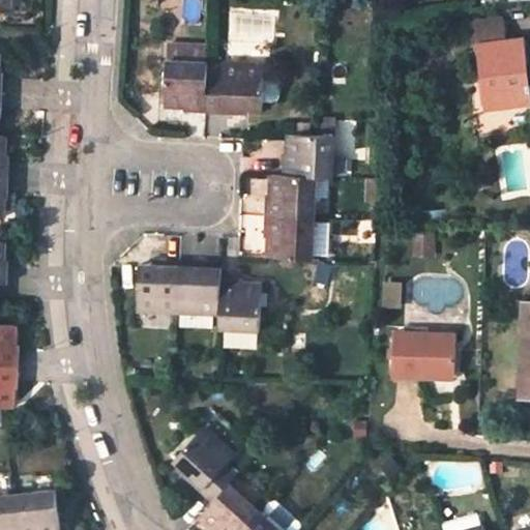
[(489,106),(529,100),(525,63),(524,53),(523,49),(523,46),(523,42),(522,39),(481,42),(489,106)]
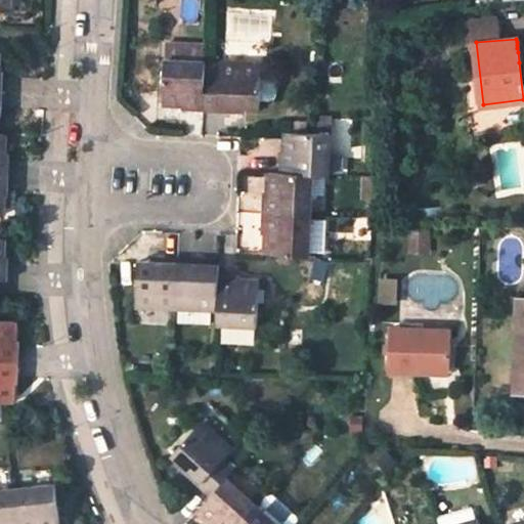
[(203,61),(203,45),(166,44),(166,60),(165,60),(163,103),(182,104),(182,111),(204,111),(206,61),(203,61)]
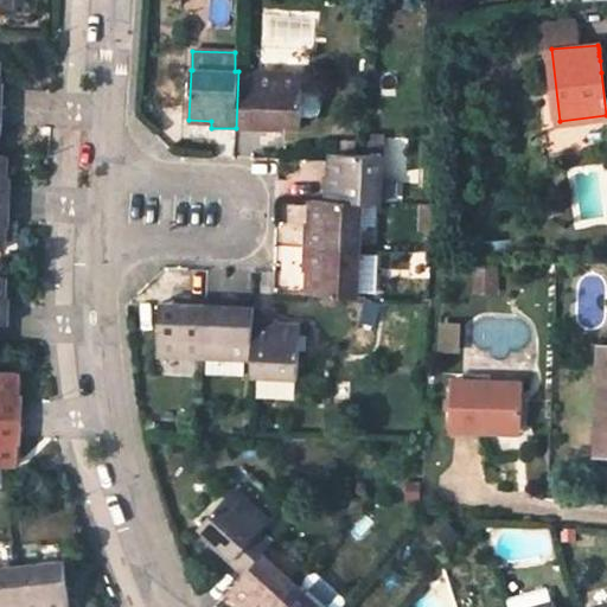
[(300,123),(301,74),(238,71),(236,128),(285,131),(285,123),(300,123)]
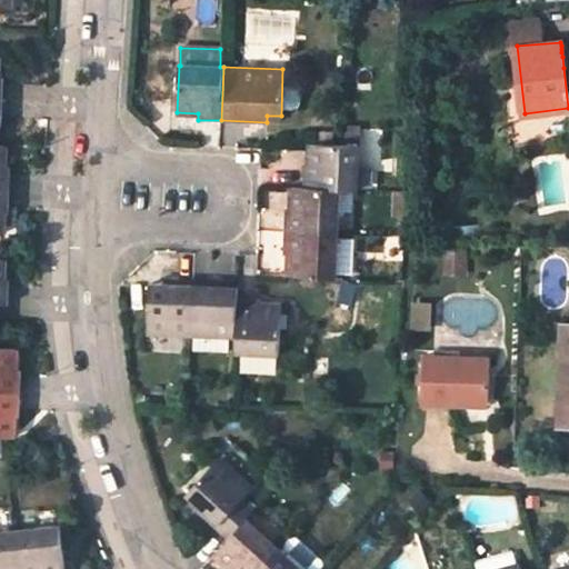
[(297,69),(282,69),(281,116),(296,116),(297,69)]
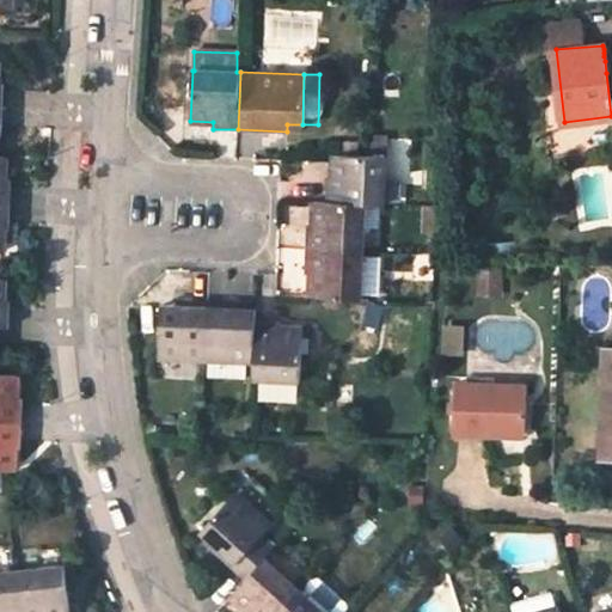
[(383,203),(384,155),(368,154),(334,153),(334,178),(326,178),(325,201),(366,203),(380,203),(383,203)]
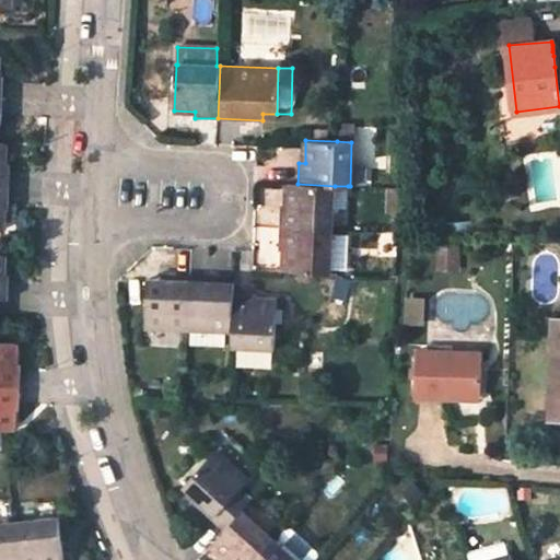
[(0,142),(0,186),(10,187),(10,175),(11,164),(6,164),(6,143),(0,142)]
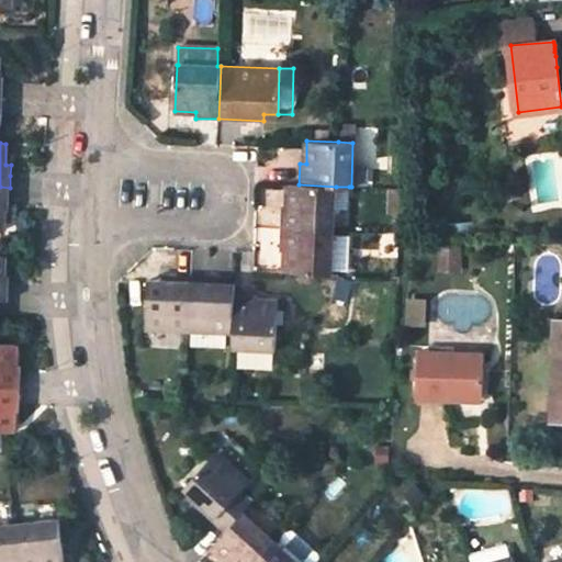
[(370,188),(372,144),(352,143),(351,187),(370,188)]
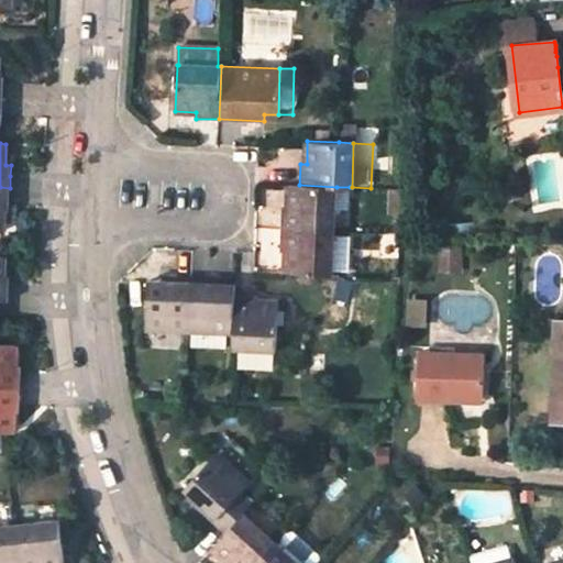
[(334,232),(335,210),(337,187),(299,185),(288,185),(288,208),(282,207),(282,230),(334,232)]
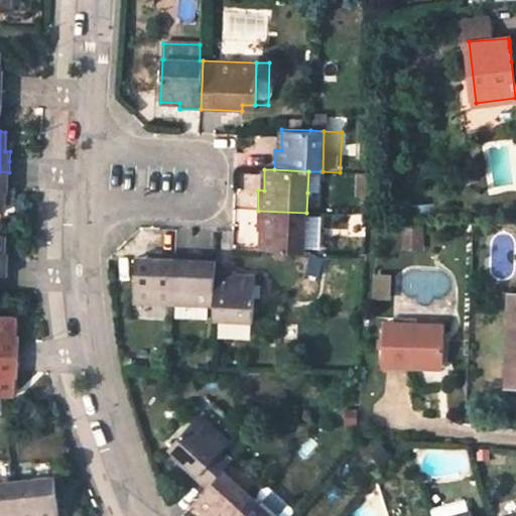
[(3,192),(8,192),(8,183),(9,172),(0,171),(0,211),(2,212),(3,192)]
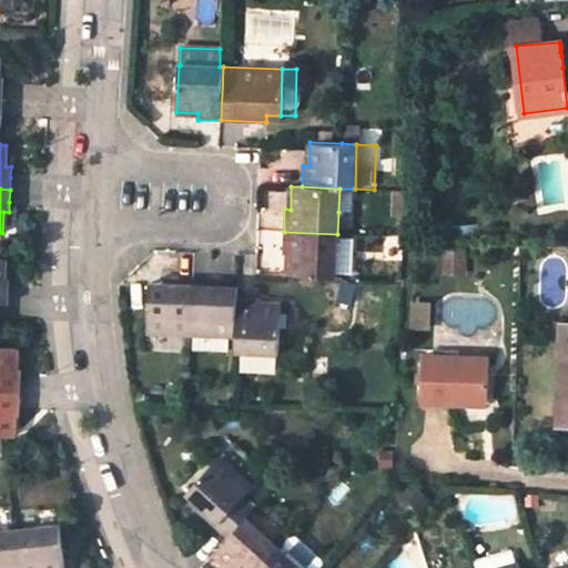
[(340,189),(338,212),(352,213),(353,189),(340,189)]
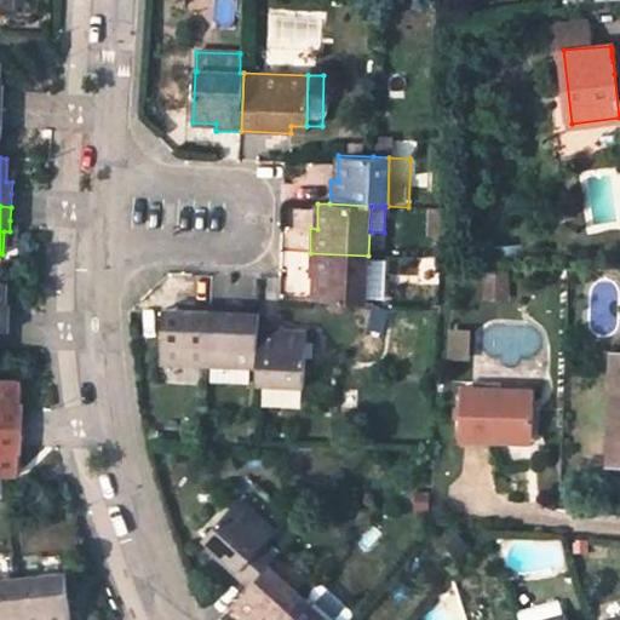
[(368,256),(310,253),(309,275),(315,276),(314,300),(366,303),(368,256)]
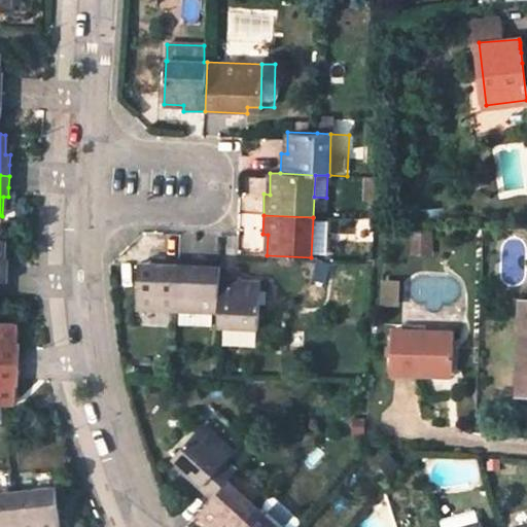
[(329,217),(313,217),(311,257),(328,258),(329,217)]
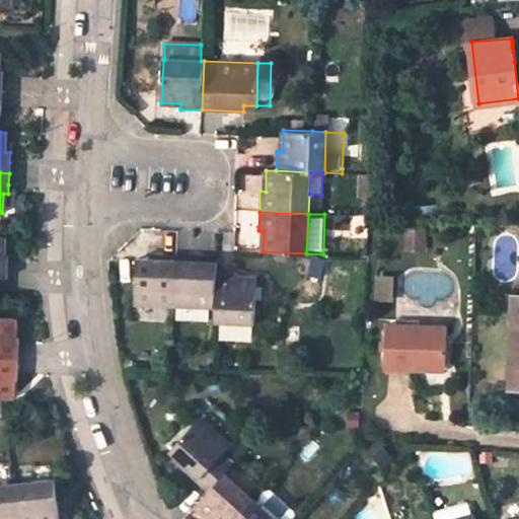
[(175,303),(177,253),(158,253),(157,258),(136,258),(134,302),(175,303)]
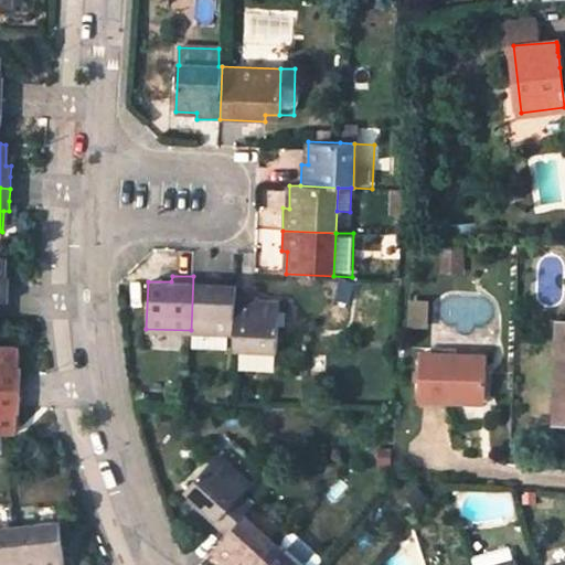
[(235,295),(235,284),(214,284),(214,277),(193,276),(191,330),(234,332),(235,295)]
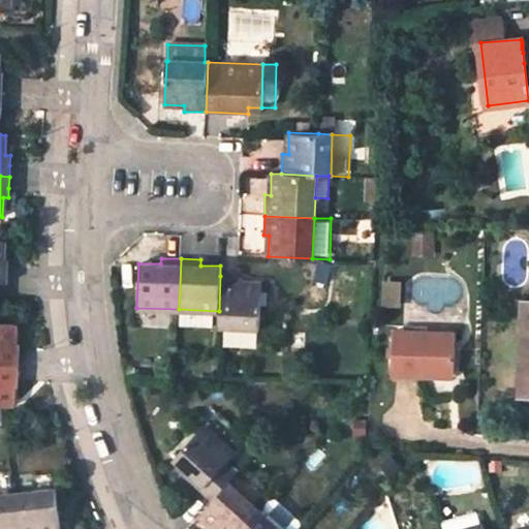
[(330,270),(320,268),(316,279),(325,283),(330,270)]
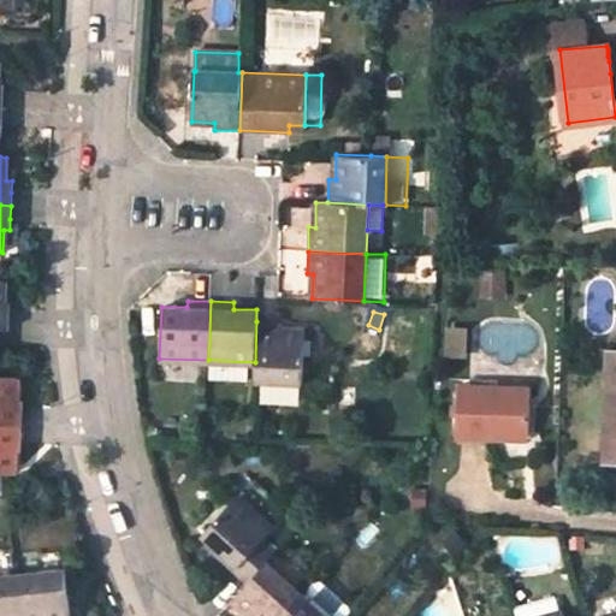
[(254,379),(302,381),(303,330),(280,330),(280,323),(256,321),(255,362),(254,379)]
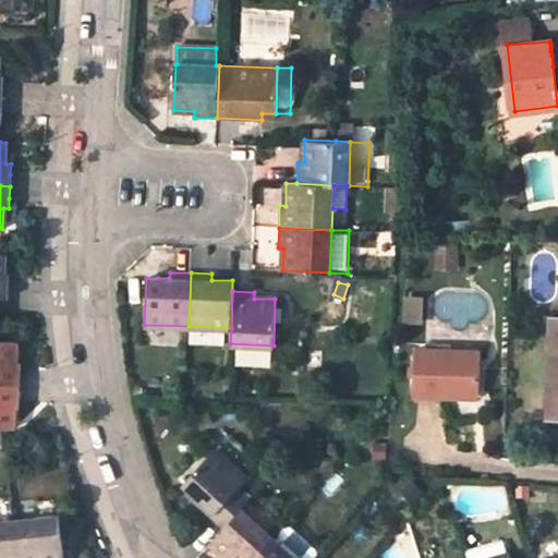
[(152,327),(150,339),(183,339),(183,328),(152,327)]
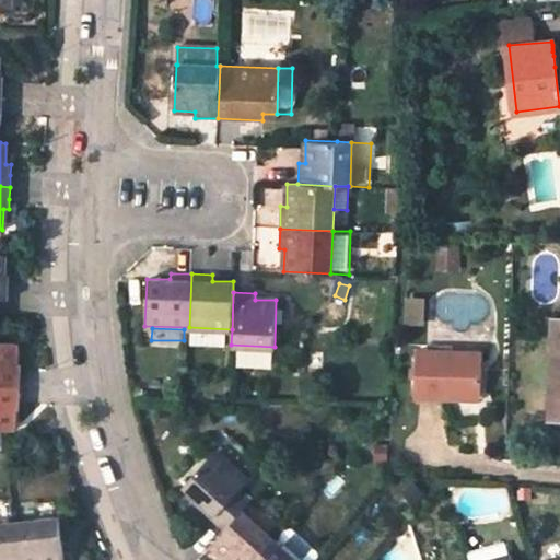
[(22,363),(16,363),(18,342),(0,341),(0,385),(21,386),(22,373),(22,363)]
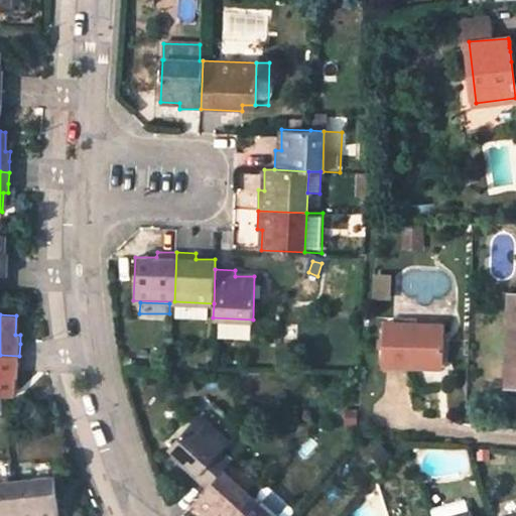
[(415,366),(415,358),(441,360),(442,325),(384,321),(383,365),(415,366)]
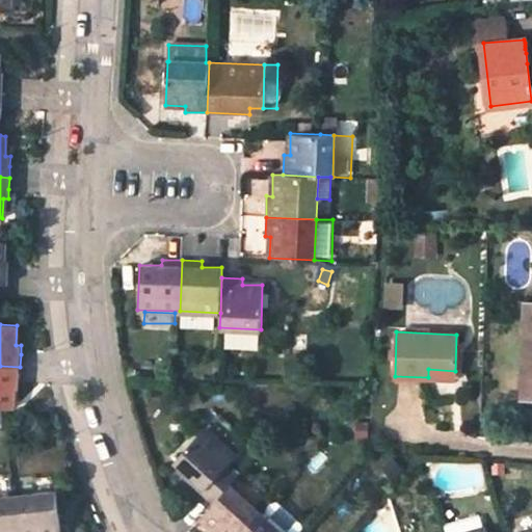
[(15,389),(19,389),(20,379),(20,367),(0,366),(0,407),(5,408),(14,408),(15,389)]
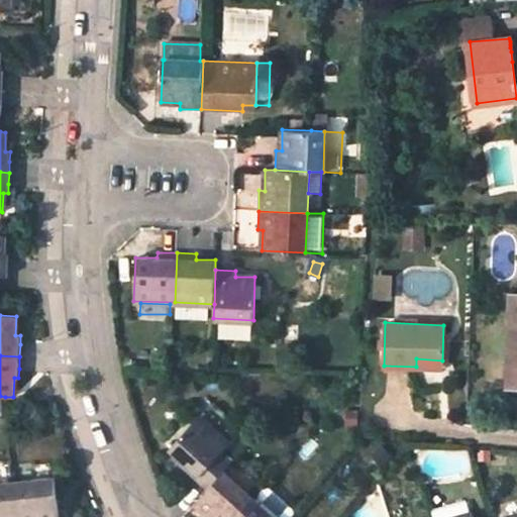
[(416,358),(416,367),(442,369),(442,360),(416,358)]
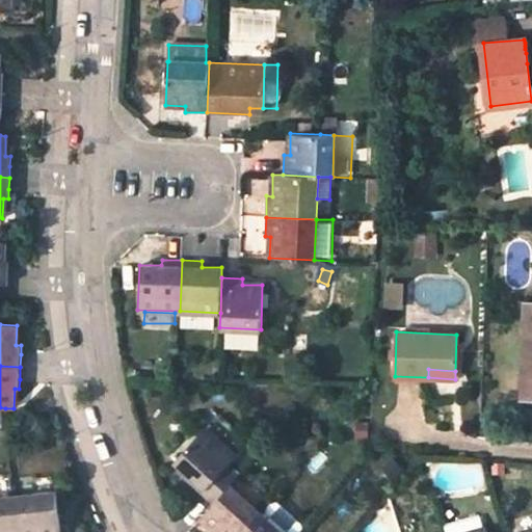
[(188,474),(185,478),(191,483),(213,503),(231,483),(238,475),(225,464),(235,455),(205,427),(174,461),(188,474)]
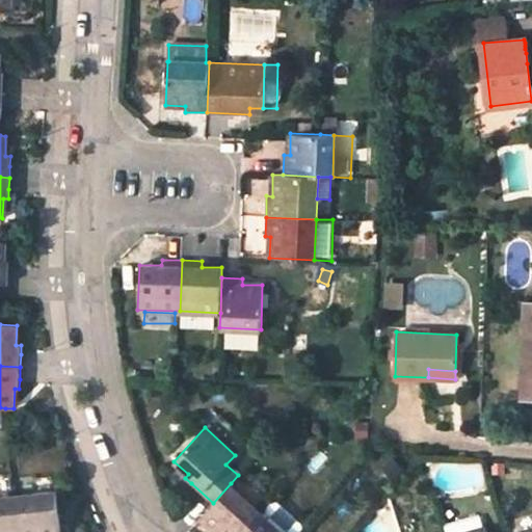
[(213,503),(202,516),(215,529),(212,531),(241,531),(261,511),(231,483),(213,503)]
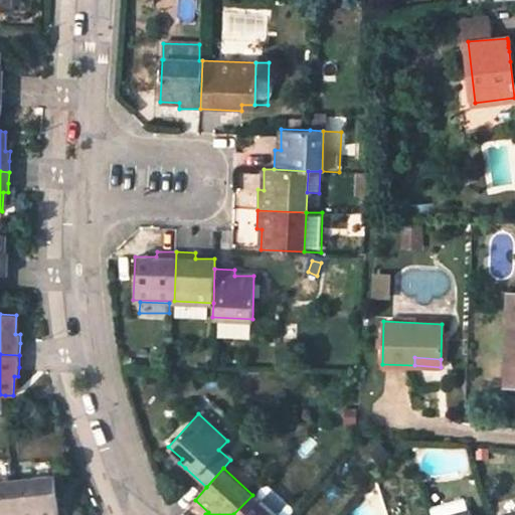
[(15,481),(18,514),(57,514),(53,477),(15,481)]
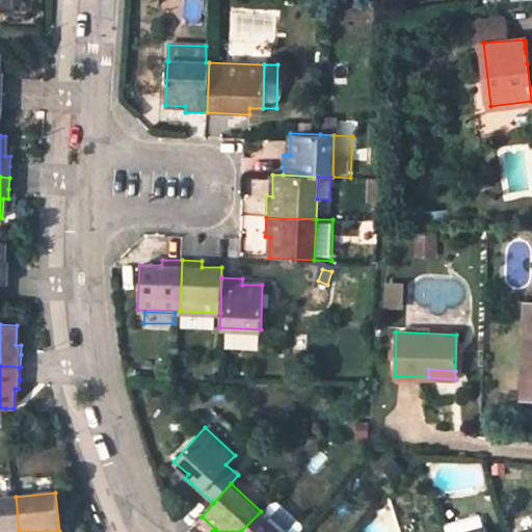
[(0,531),(19,531),(16,497),(0,498),(0,531)]
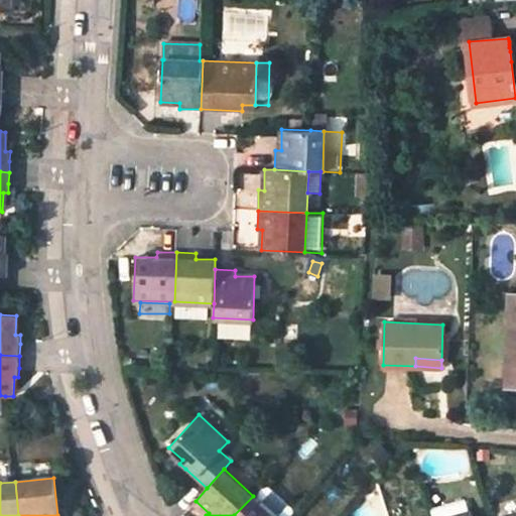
[(276,515),(253,496),(234,515),(276,515)]
